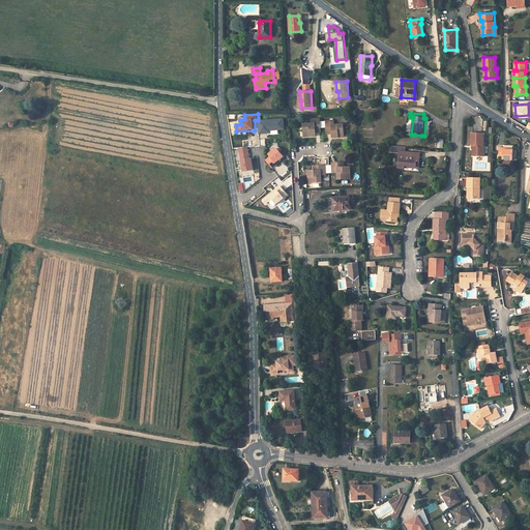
[(286,129),(285,118),(259,120),(260,134),(271,133),(271,130),(286,129)]
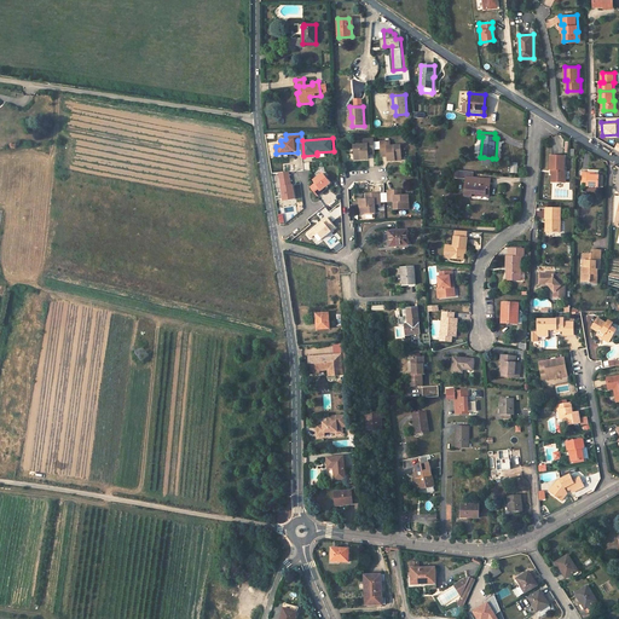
[(354,145),(356,160),(369,158),(369,155),(369,151),(374,150),(377,150),(377,142),(374,143),(374,138),(364,139),(365,144),(354,145)]
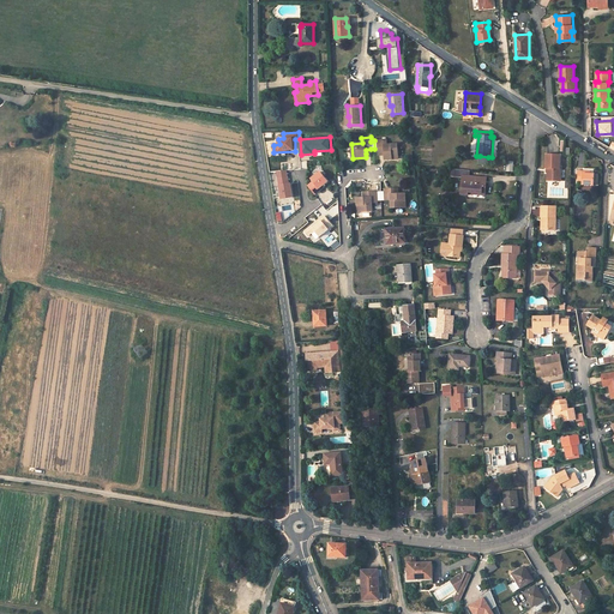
[(385,151),(385,155),(385,160),(398,158),(397,145),(387,145),(387,140),(374,140),(374,149),(379,149),(379,151),(385,151)]
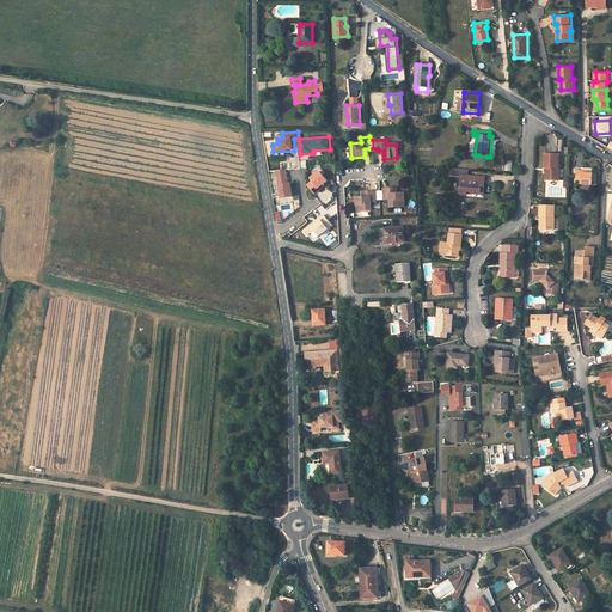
[(557,166),(558,153),(544,153),(544,166),(546,166),(545,178),(558,178),(558,166),(557,166)]
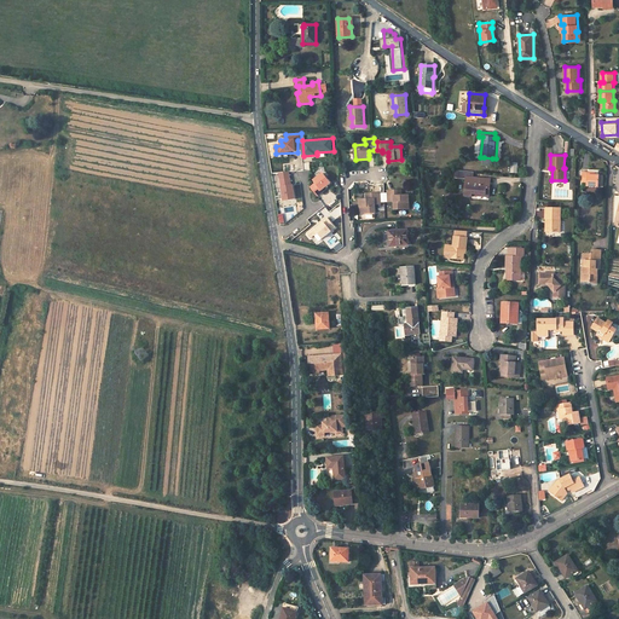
[(472,194),(489,195),(490,186),(486,186),(487,179),(473,178),(474,172),(456,171),(455,178),(466,179),(464,196),(472,196),(472,194)]
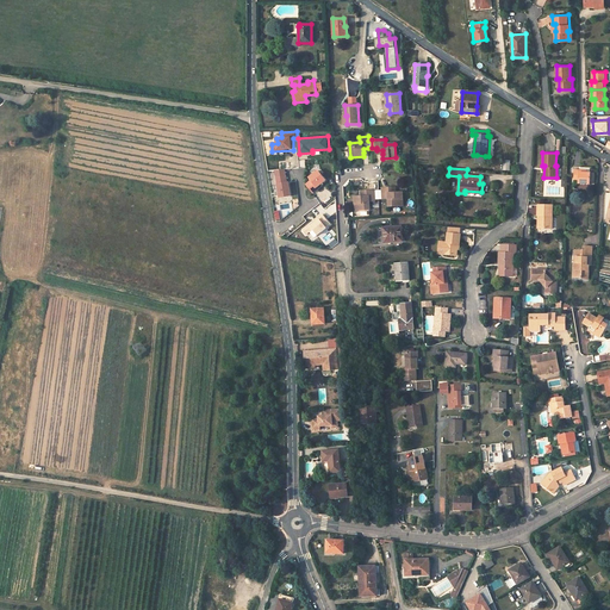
[(578,184),(590,184),(591,173),(585,173),(585,170),(574,169),(574,180),(578,180),(578,184)]
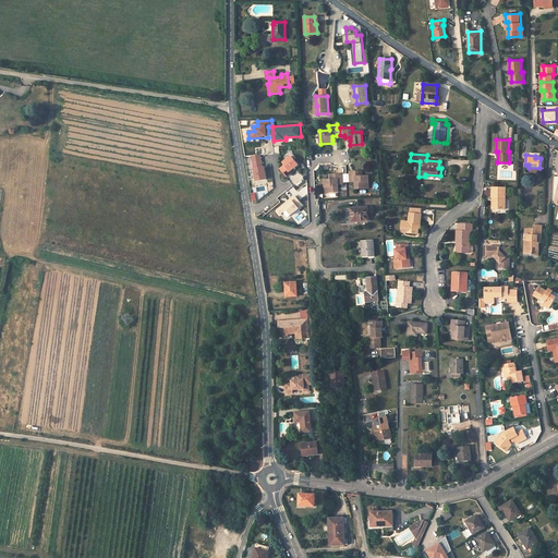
[(284,166),(280,168),(287,177),(296,170),(295,169),(301,166),(293,156),(283,164),(284,166)]
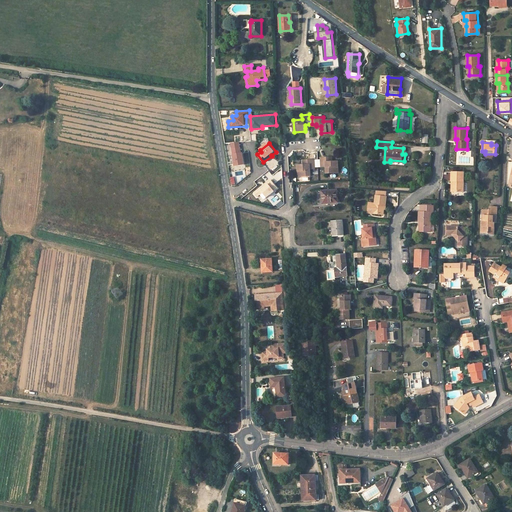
[(236,147),(233,147),(236,167),(246,165),(244,152),(242,152),(241,148),(237,148),(236,147)]
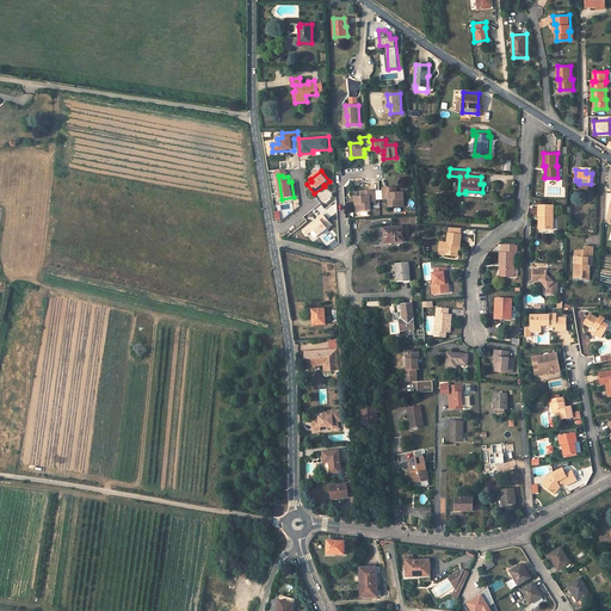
[(390,207),(405,205),(403,192),(397,192),(393,193),(393,187),(383,187),(383,190),(380,190),(381,199),(384,199),(390,198),(390,207)]
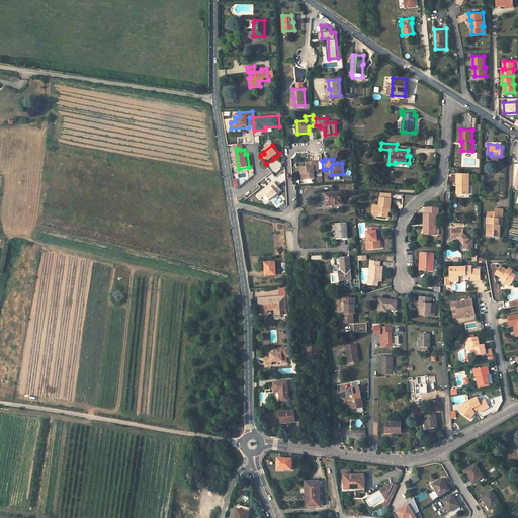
[(315,178),(315,171),(320,171),(320,169),(323,169),(322,161),(313,162),(311,162),(312,167),(308,167),(301,167),(303,178),(314,178),(315,178)]
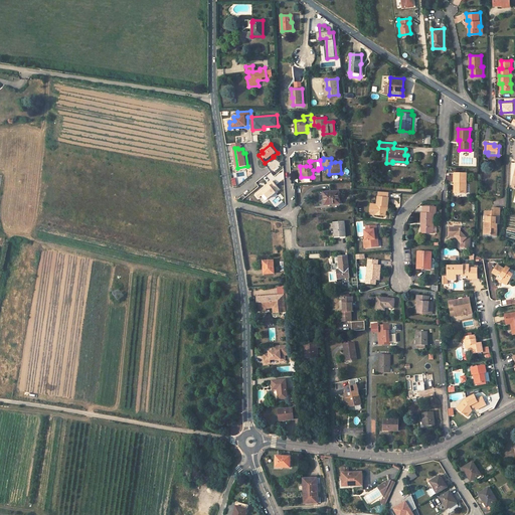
[(466,192),(467,182),(467,173),(455,173),(454,182),(457,182),(456,192),(466,192)]
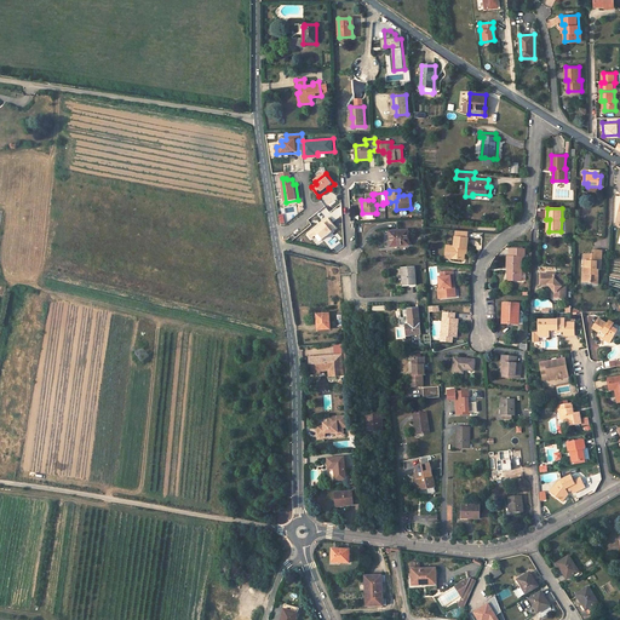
[(337,229),(328,218),(308,234),(316,245),(337,229)]
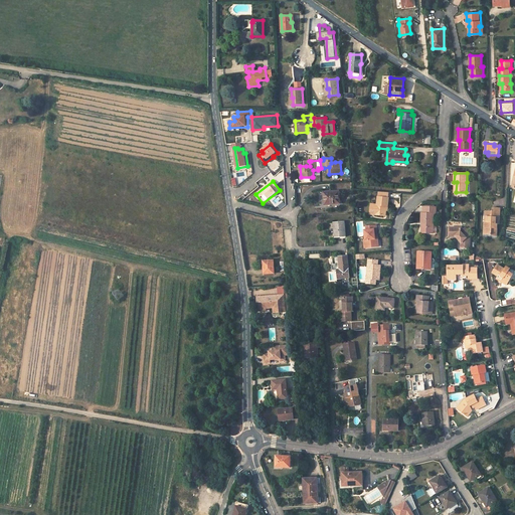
[(340,203),(339,191),(324,192),(325,204),(340,203)]
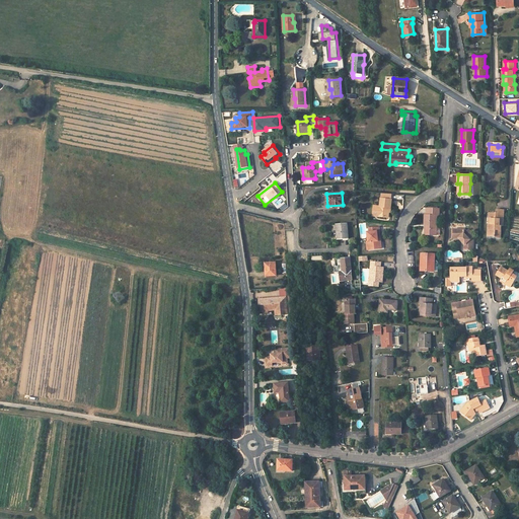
[(390,208),(391,200),(390,200),(391,194),(382,194),(381,199),(380,198),(380,206),(373,206),(373,211),(378,212),(378,216),(388,217),(388,212),(389,208),(390,208)]
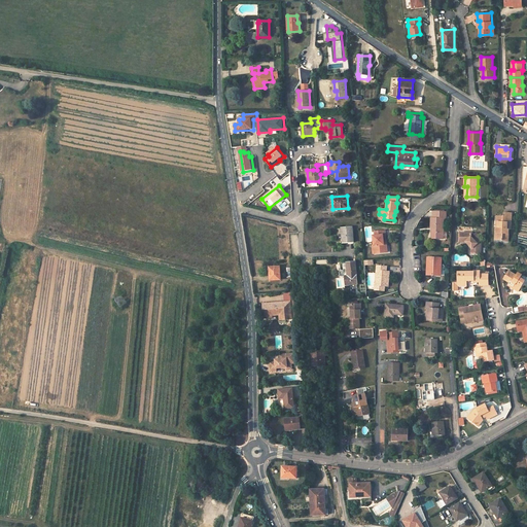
[(446,218),(447,212),(433,211),(433,218),(431,218),(430,227),(432,227),(432,238),(444,238),(444,218),(446,218)]
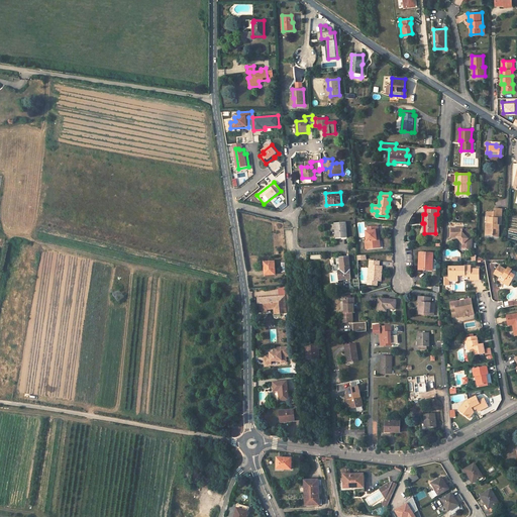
[(494,208),(494,210),(494,215),(489,214),(488,222),(487,222),(486,229),(488,229),(488,235),(493,235),(493,236),(499,236),(499,224),(497,224),(497,220),(501,220),(502,209),(494,208)]
